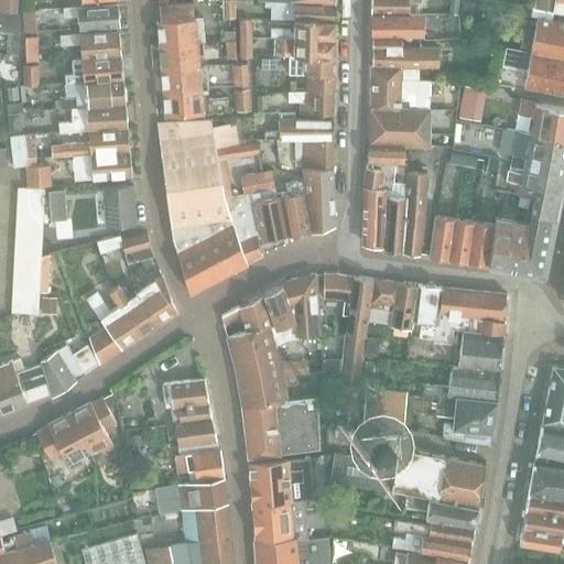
[(1,0),(0,10),(15,11),(17,0),(1,0)]
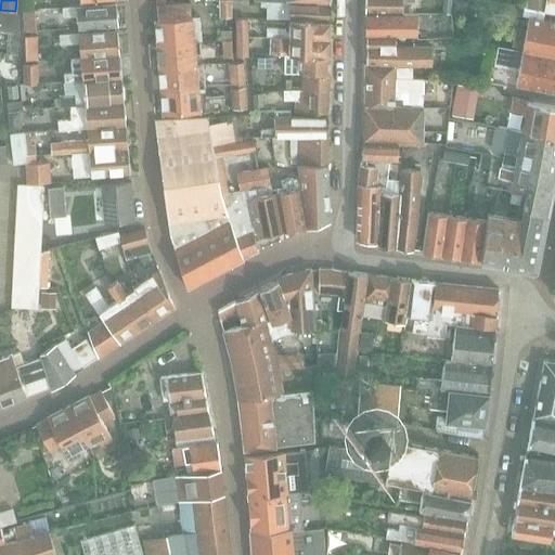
[(219,0),(219,16),(232,16),(231,0),(219,0)]
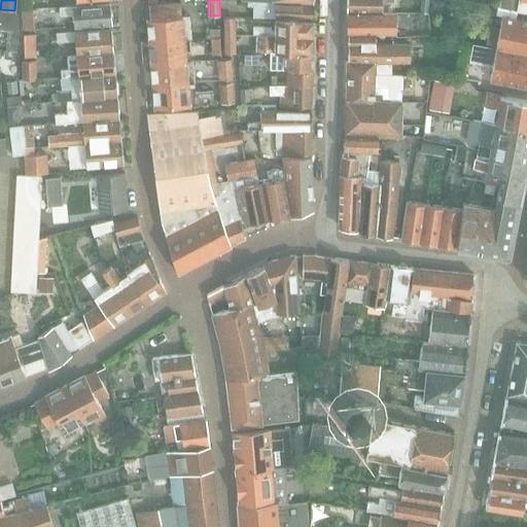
[(314,2),(313,2),(271,1),(270,0),(247,0),(247,4),(252,5),(252,16),(276,18),(313,19),(314,2)]
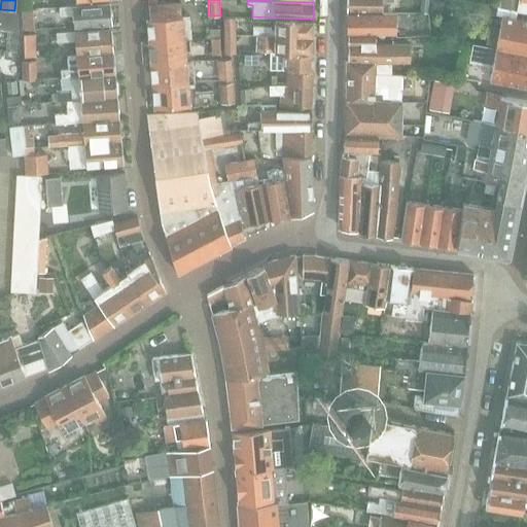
[(347,0),(347,11),(382,10),(381,0),(347,0)]
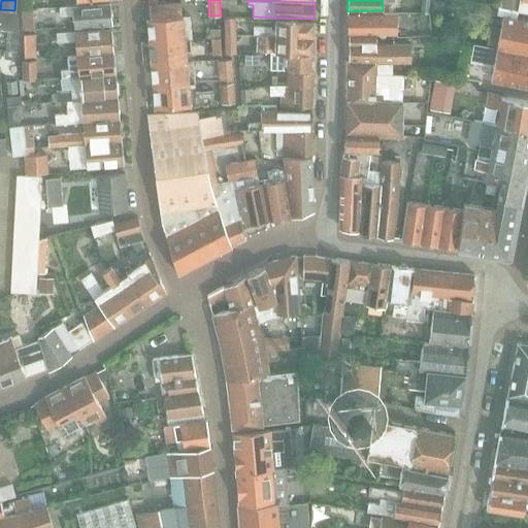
[(527,0),(498,0),(497,5),(527,10),(527,0)]
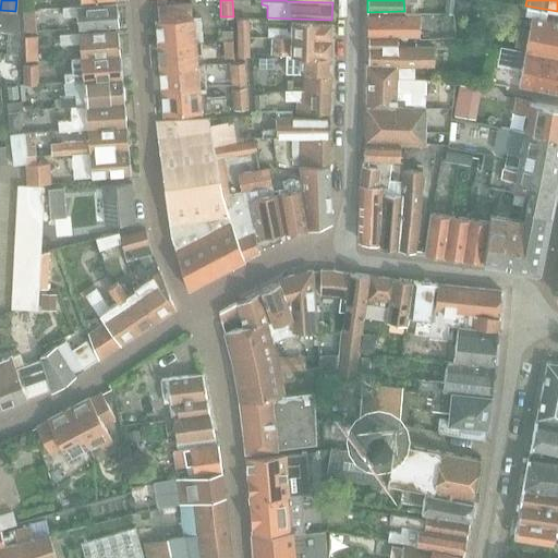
[(79,28),(118,25),(116,2),(63,7),(63,16),(77,15),(79,28)]
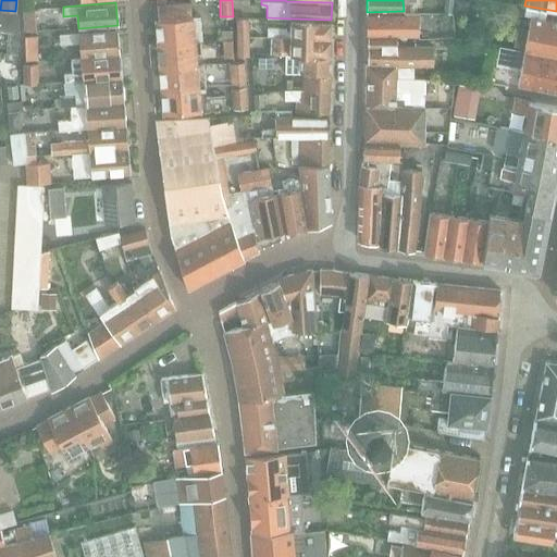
[(195,40),(199,39),(202,39),(199,15),(192,16),(190,2),(157,4),(158,19),(156,19),(158,42),(195,40)]
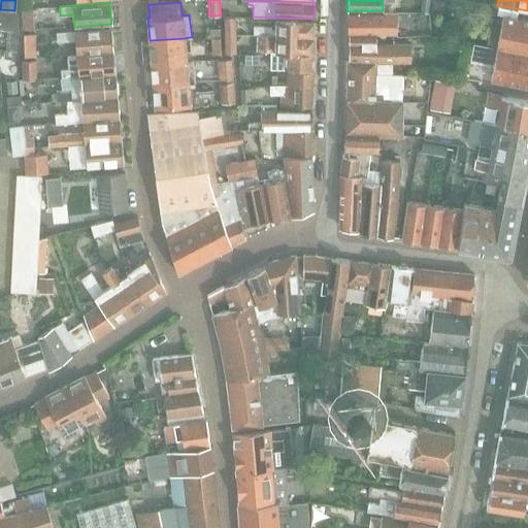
[(527,10),(497,5),(493,4),(492,13),(503,15),(501,27),(490,25),(487,44),(497,46),(527,52),(527,10)]
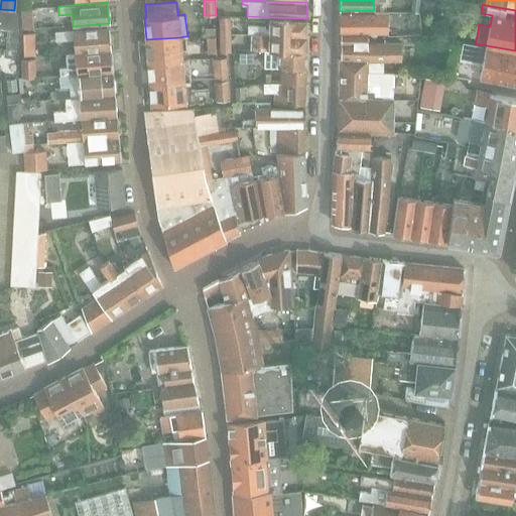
[(22,8),(23,28),(33,27),(32,7),(22,8)]
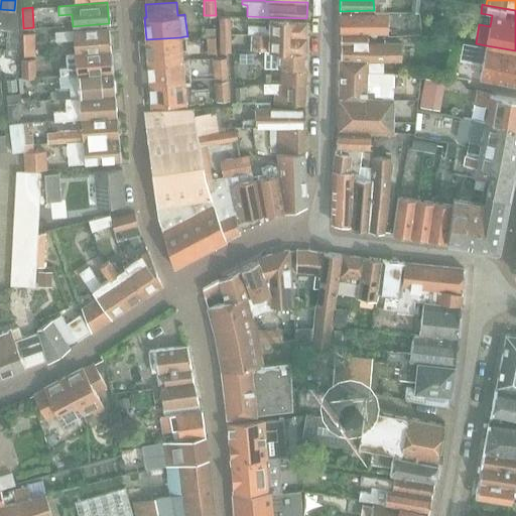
[(340,31),(368,31),(388,31),(388,10),(374,10),(340,11),(340,31)]
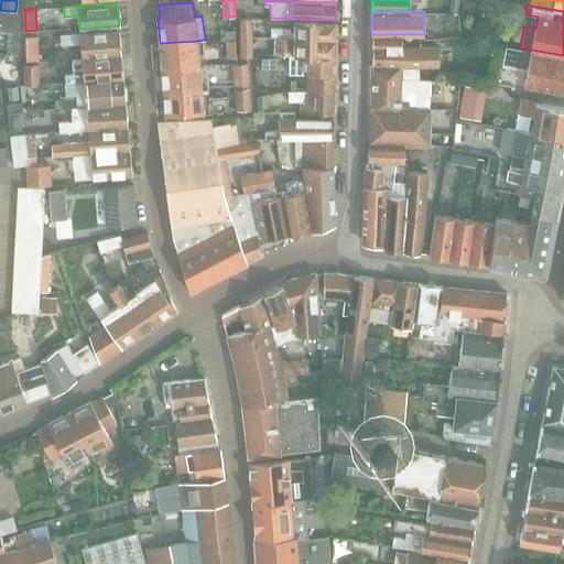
[(239,35),(251,36),(251,18),(239,18),(239,35)]
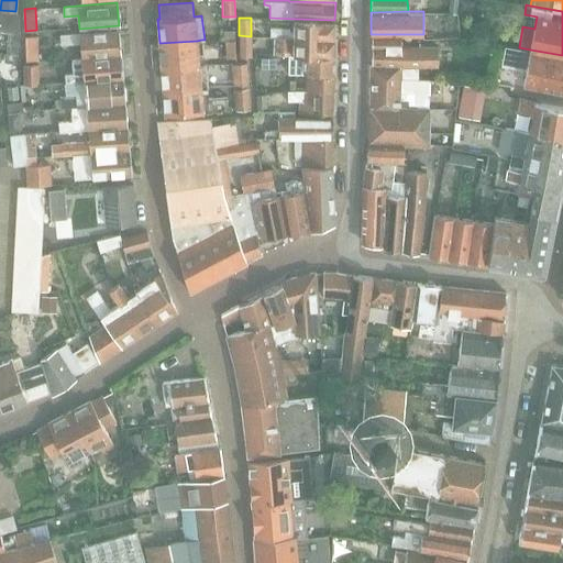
[(7,19),(6,34),(0,33),(0,48),(15,51),(19,21),(7,19)]
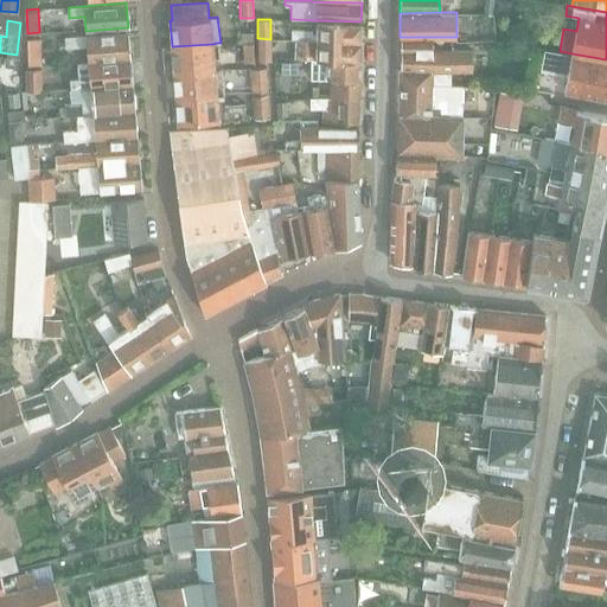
[(360,40),(360,21),(318,20),(317,32),(313,32),(313,29),(292,29),(292,39),(294,39),(360,40)]
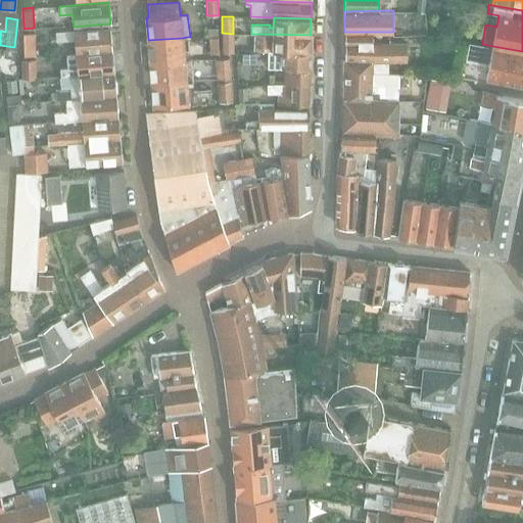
[(75,39),(76,52),(112,49),(110,27),(56,32),(56,41),(75,39)]
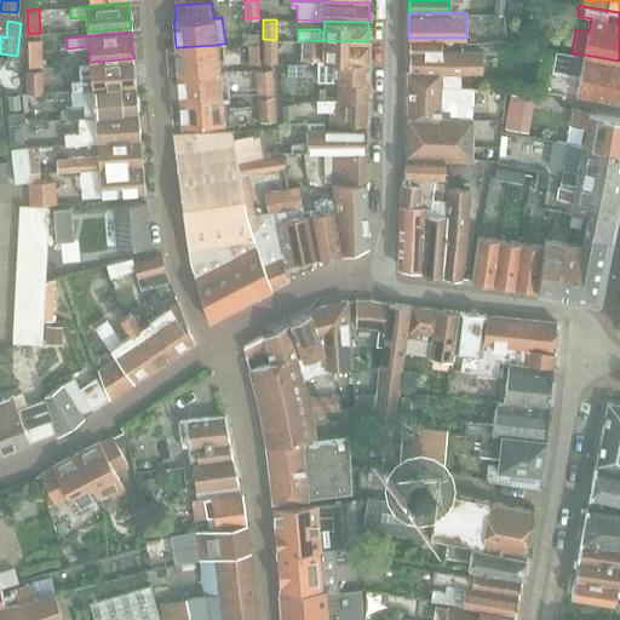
[(442,50),(442,38),(408,38),(408,69),(441,69),(442,85),(461,86),(460,69),(482,69),(482,50),(442,50)]
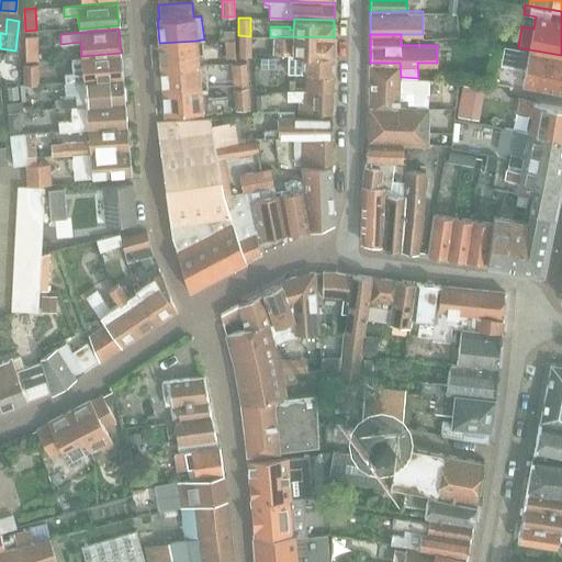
[(25,35),(26,59),(37,58),(37,35),(25,35)]
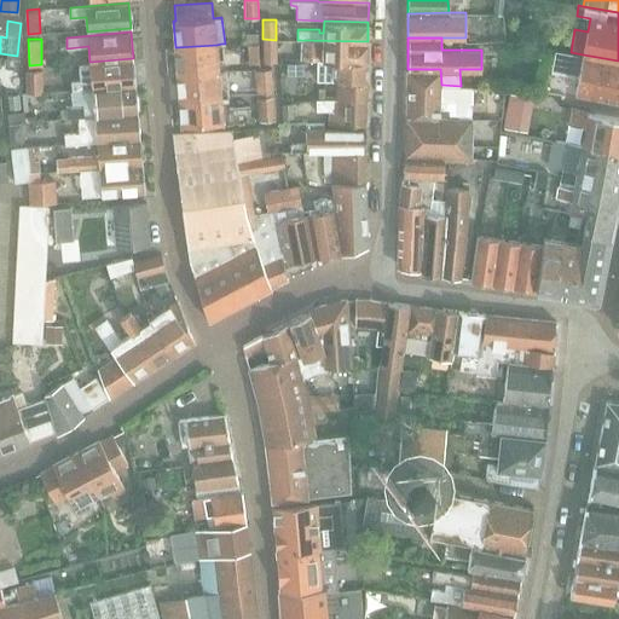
[(276,62),(276,40),(262,39),(262,62),(276,62)]
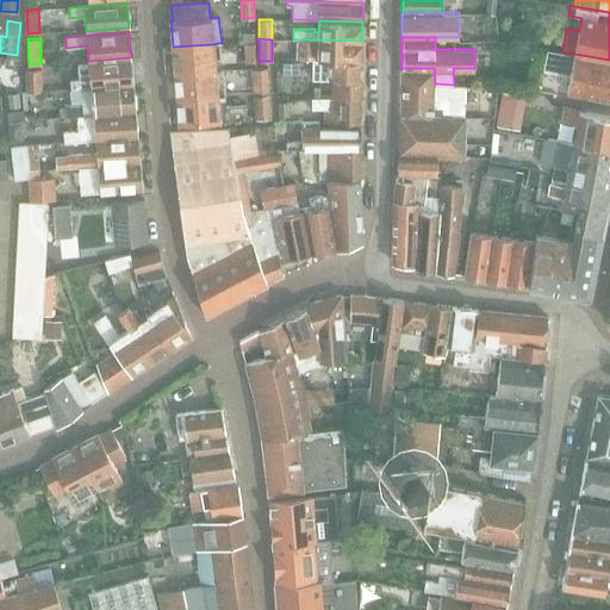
[(362,61),(362,41),(296,39),(296,58),(312,58),(362,61)]
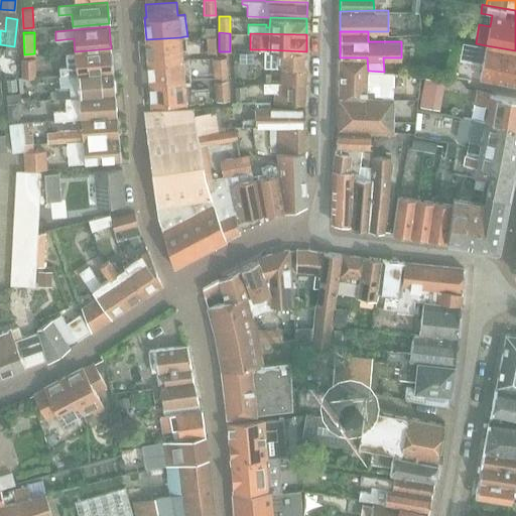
[(182,58),(187,58),(184,36),(180,37),(146,39),(148,60),(182,58)]
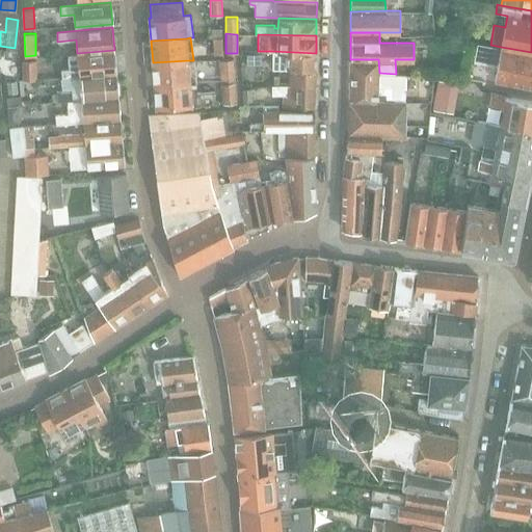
[(213,37),(213,54),(222,54),(222,37),(213,37)]
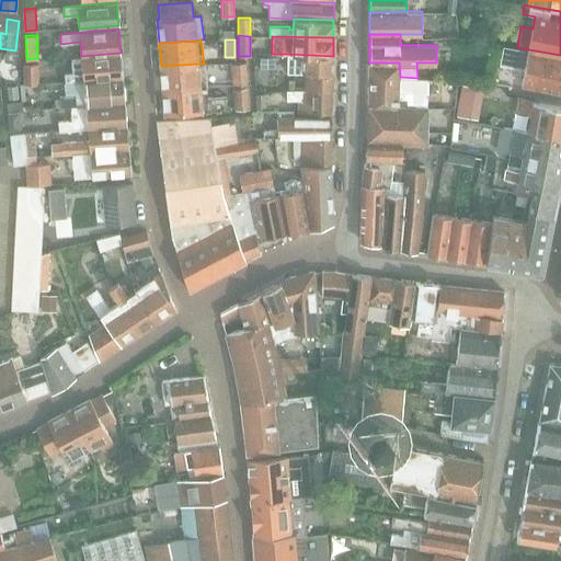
[(560,90),(560,55),(528,49),(522,84),(527,86),(528,84),(560,90)]
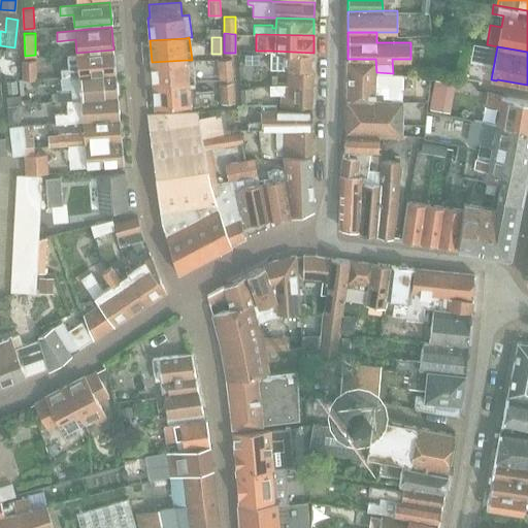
[(69,67),(61,68),(62,76),(70,76),(116,72),(113,50),(76,53),(68,54),(69,67)]
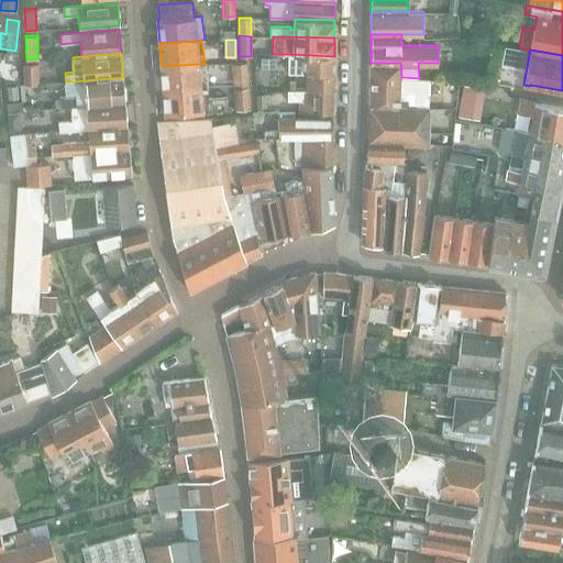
[(333,73),(334,56),(288,54),(288,73),(306,73),(333,73)]
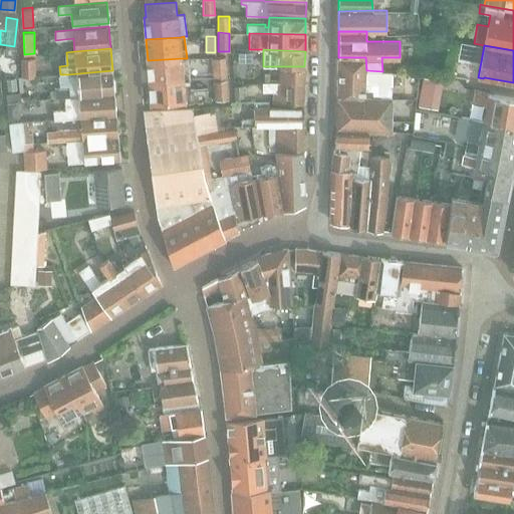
[(212,58),(214,77),(227,76),(225,57),(212,58)]
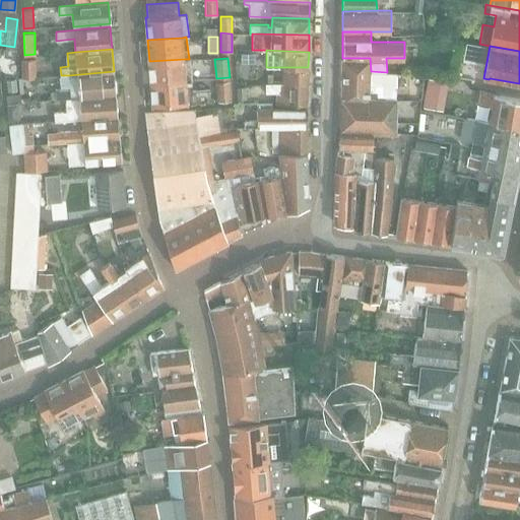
[(397,73),(387,72),(371,71),(370,58),(342,58),(341,98),(370,99),(370,98),(396,99),(397,73)]
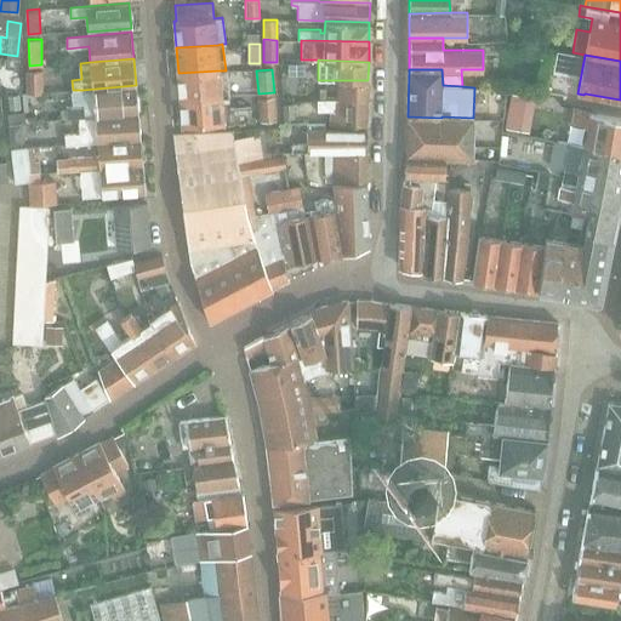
[(221,96),(228,96),(226,70),(220,70),(178,73),(180,100),(221,96)]
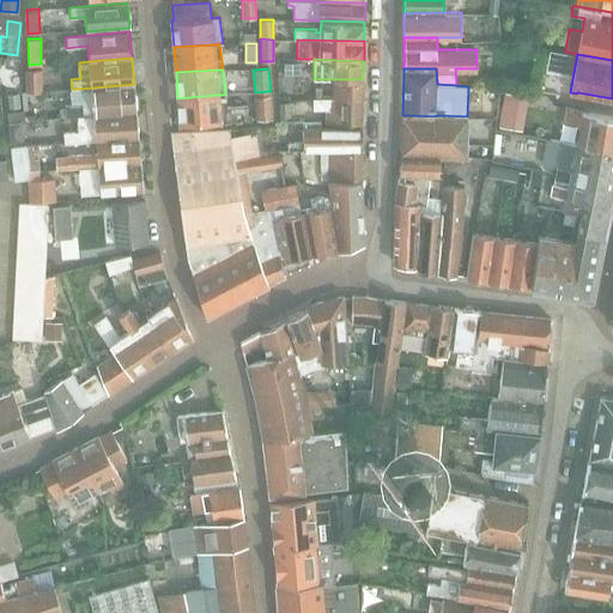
[(24,92),(26,92),(37,92),(37,73),(23,73),(24,92)]
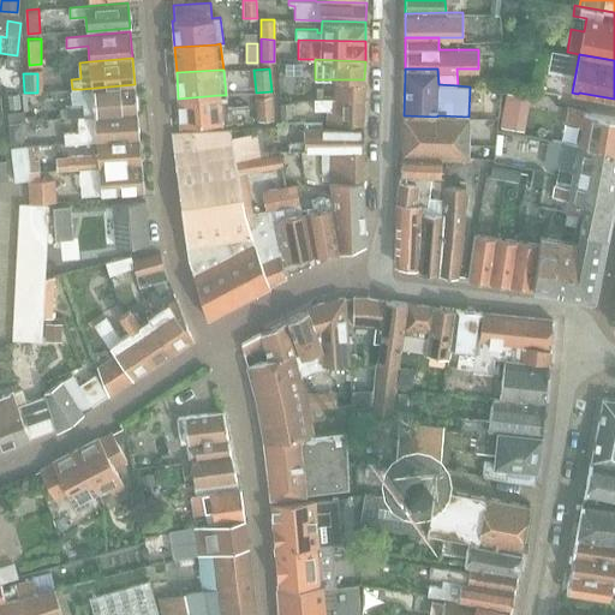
[(364,99),(364,79),(334,79),(334,99),(364,99)]
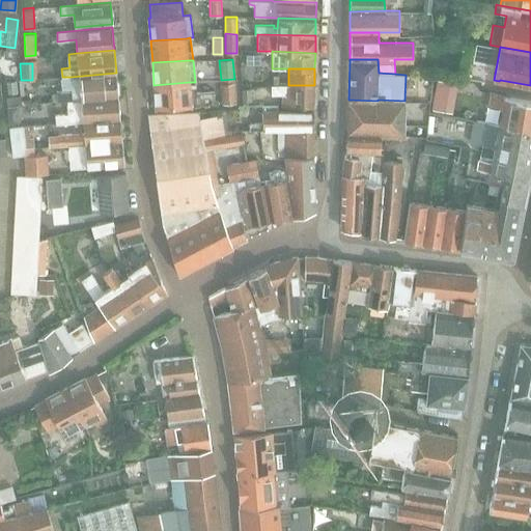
[(468,71),(466,81),(483,84),(485,74),(468,71)]
